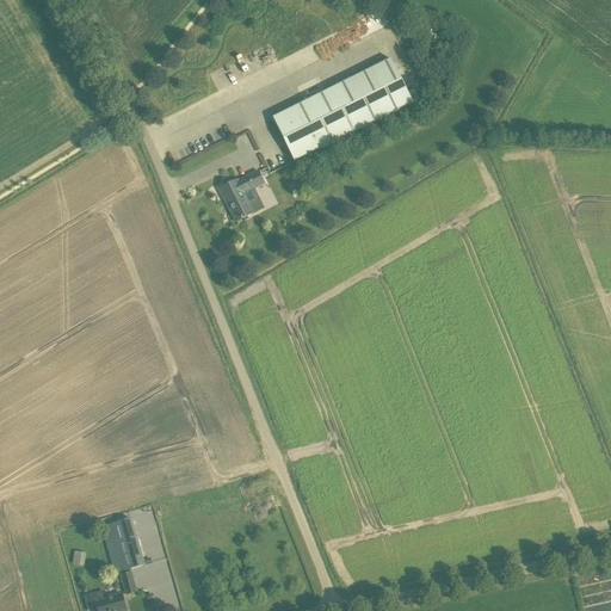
[(295,162),(413,103),(390,59),(272,118),(295,162)]
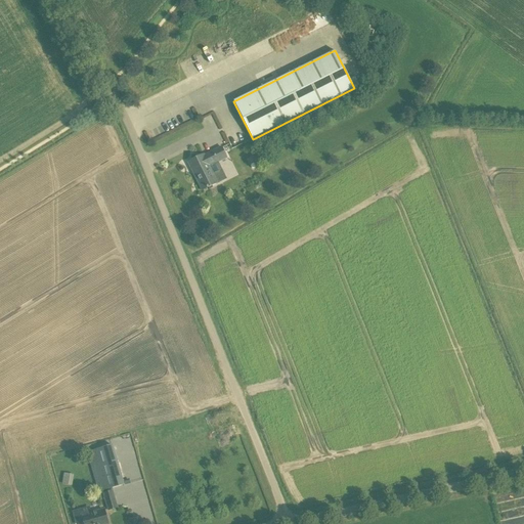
[(218,164),(228,159),(222,145),(204,155),(204,156),(188,163),(203,190),(218,183),(210,167),(217,163),(218,164)]
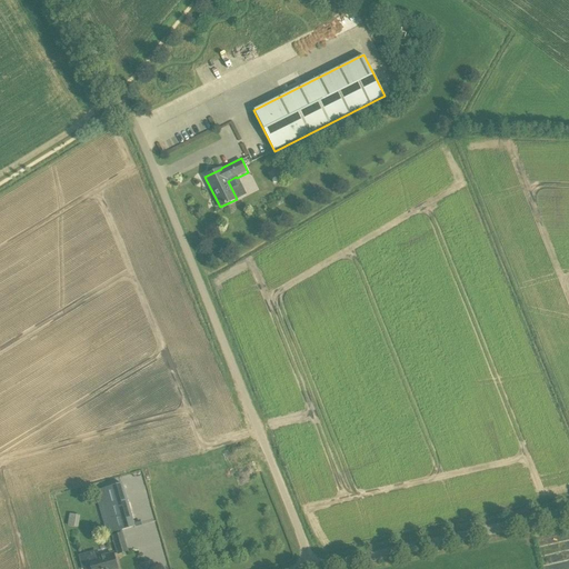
[(280,181),(293,173),(288,162),(275,170),(280,181)]
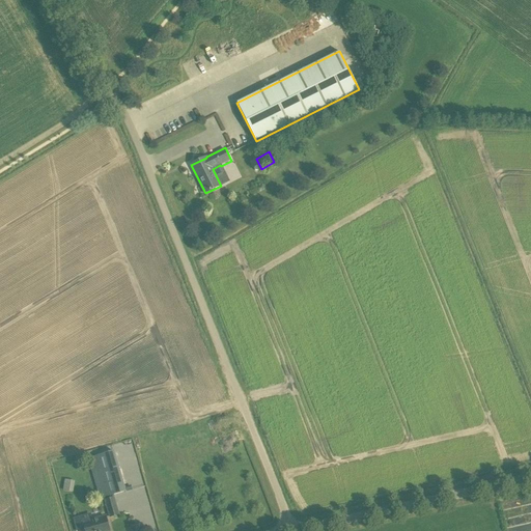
[(100,499),(127,492),(114,451),(88,458),(100,499)]
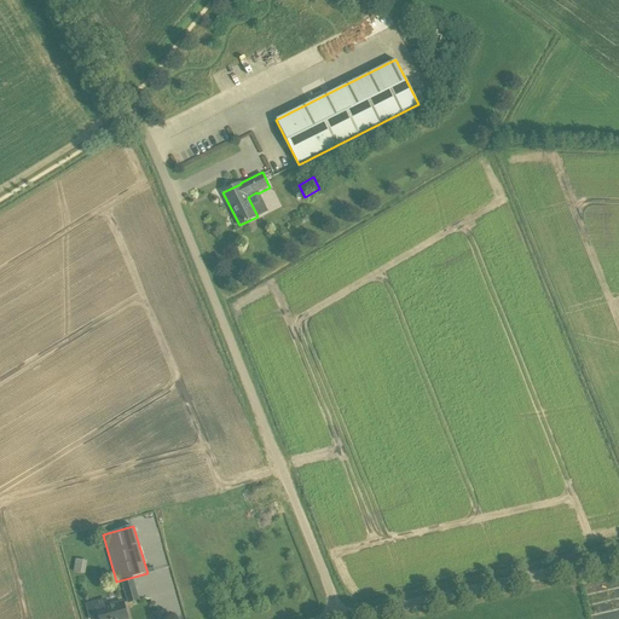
[(136,586),(134,579),(121,583),(123,590),(136,586)]
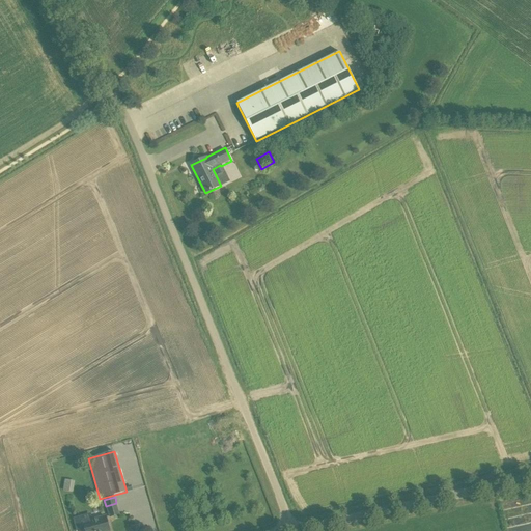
[(110,530),(106,516),(98,519),(83,522),(85,530),(110,530)]
